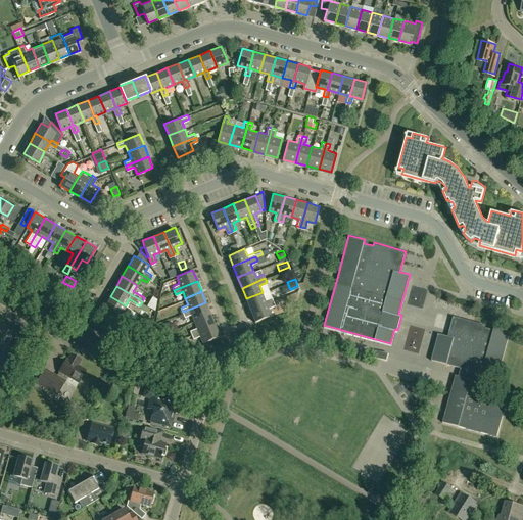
[(278,293),(272,296),(265,298),(263,292),(246,298),(250,310),(274,300),(279,297),(278,293)]
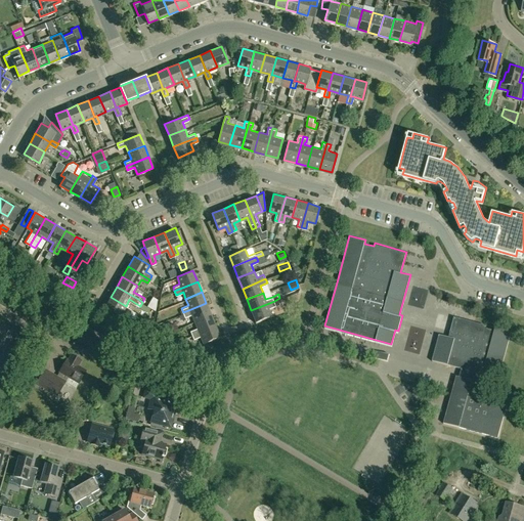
[(154,295),(147,305),(156,309),(158,298),(154,295)]
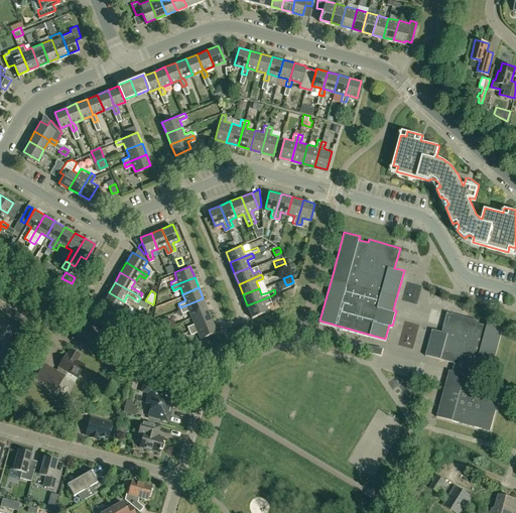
[(129,304),(124,301),(109,292),(103,302),(118,311),(129,317),(132,313),(126,310),(129,304)]
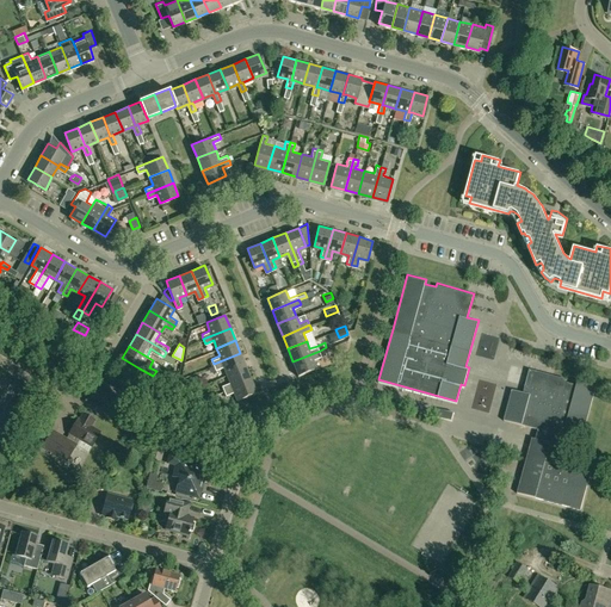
[(320,351),(292,361),(298,375),(316,366),(314,358),(321,355),(320,351)]
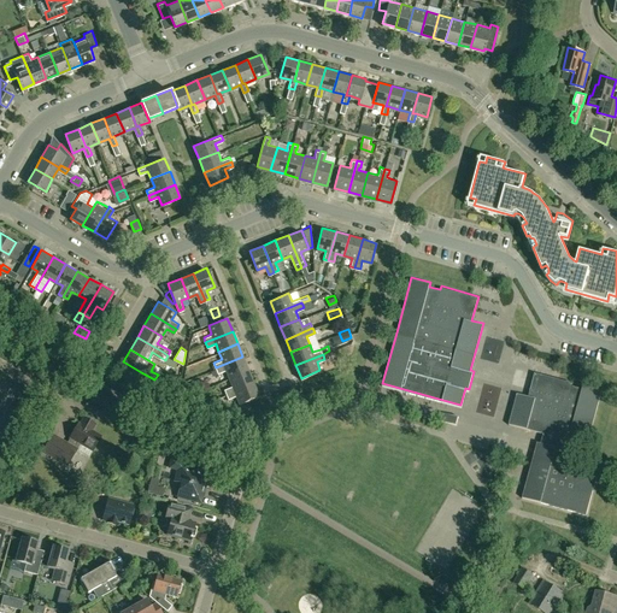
[(229,377),(248,369),(242,357),(216,367),(217,372),(225,369),(229,377)]
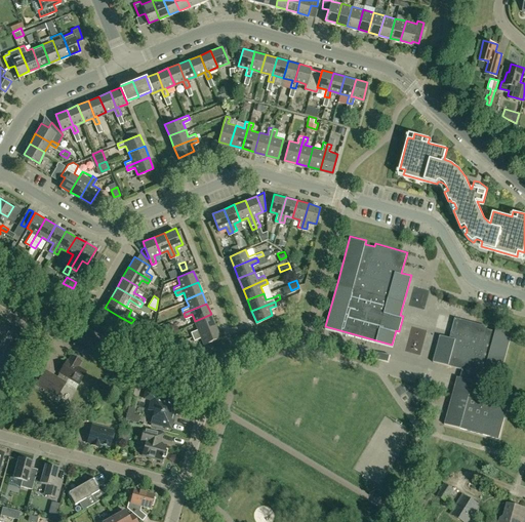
[(154,322),(155,314),(150,312),(147,318),(154,322)]
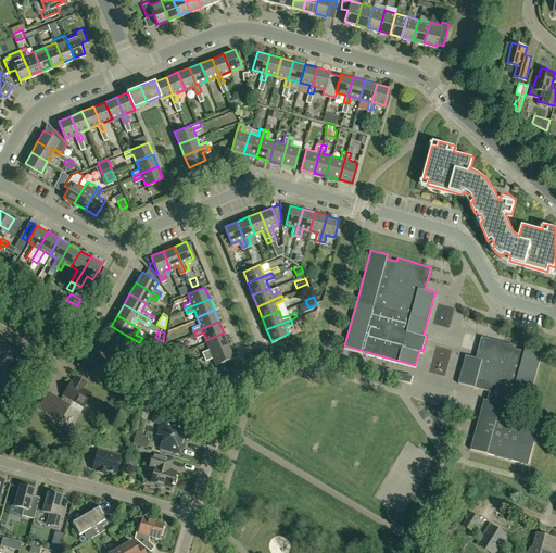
[(203,354),(228,344),(224,332),(206,340),(210,347),(202,350),(203,354)]
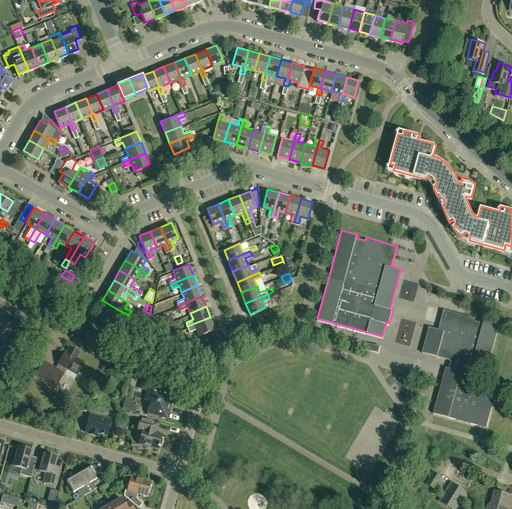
[(475,366),(479,367),(487,369),(499,322),(484,318),(483,321),(473,319),(474,316),(443,308),(438,328),(429,325),(422,351),(451,358),(449,366),(446,365),(433,411),(486,426),(495,395),(466,387),(472,366),(475,367),(475,366)]
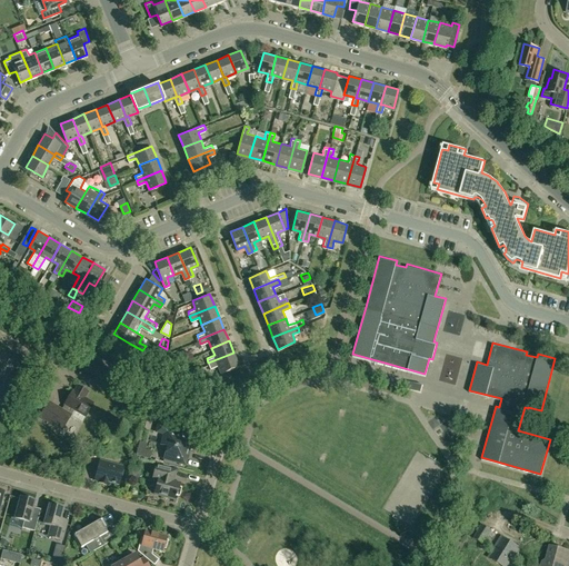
[(167,349),(160,346),(157,353),(162,356),(167,349)]
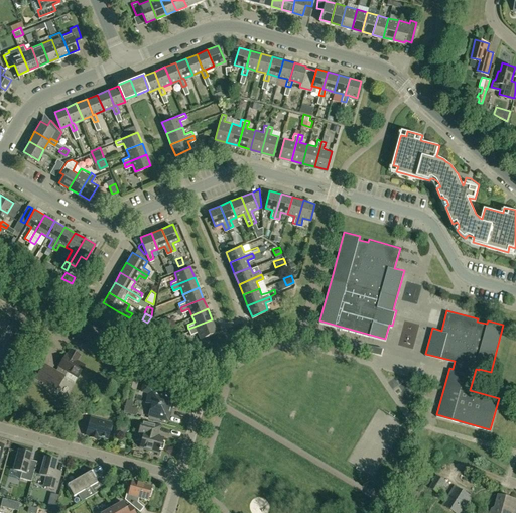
[(212,319),(188,329),(190,333),(198,330),(201,337),(216,331),(212,319)]
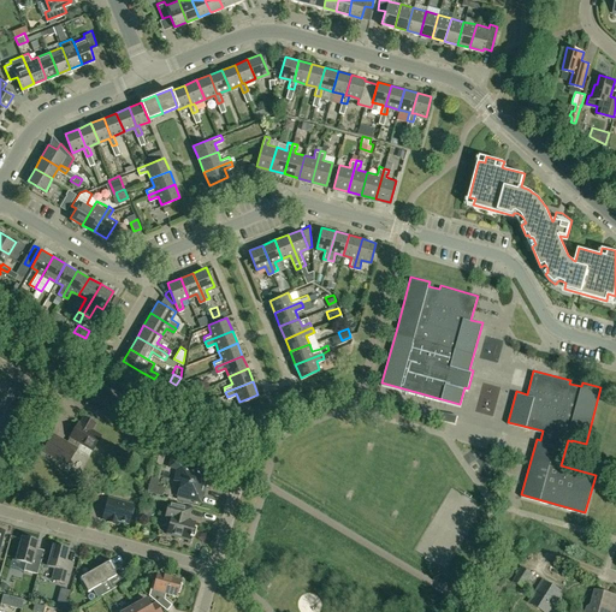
[(0,428),(5,432),(7,426),(9,427),(22,406),(15,402),(19,392),(5,384),(0,384),(0,406),(4,409),(0,415),(0,428)]
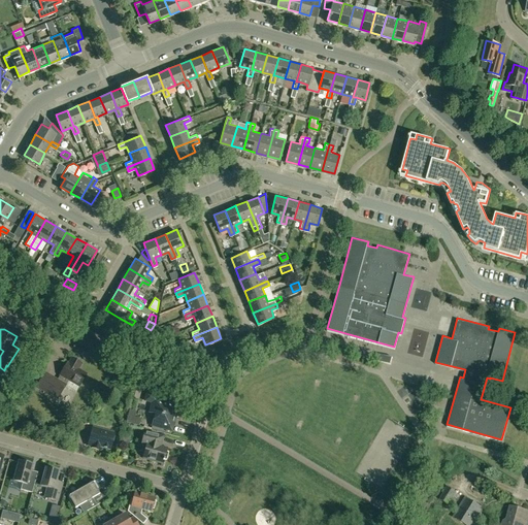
[(325,337),(323,343),(339,349),(339,348),(340,341),(341,342),(341,341),(325,336),(325,337)]
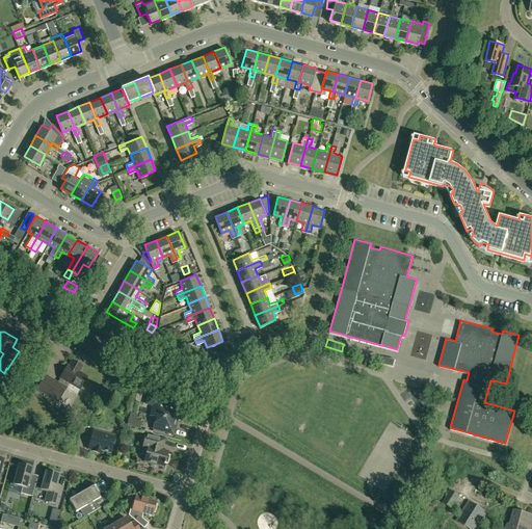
[(377,360),(377,361),(386,363),(394,365),(394,364),(395,359),(396,358),(378,353),(378,354),(379,354),(377,360)]
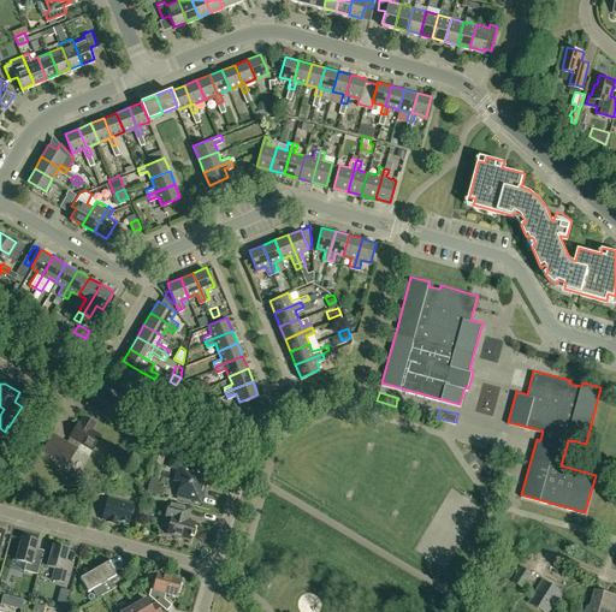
[(89,453),(93,447),(101,433),(87,425),(90,419),(84,415),(80,421),(78,420),(70,434),(71,435),(69,441),(53,432),(43,447),(67,463),(77,446),(89,453)]
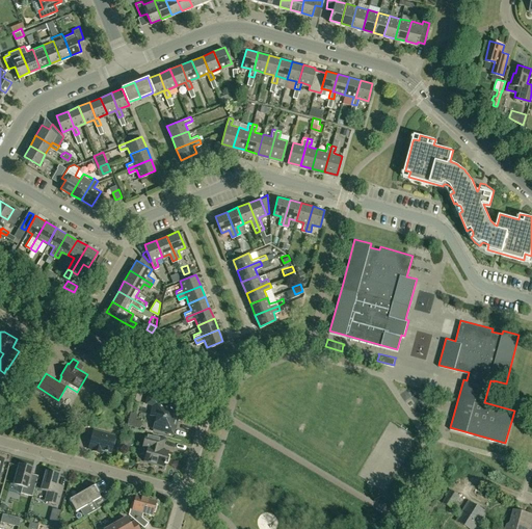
[(180,405),(159,400),(160,393),(149,390),(145,401),(153,403),(151,413),(156,415),(153,426),(170,431),(174,419),(175,420),(177,418),(180,405)]
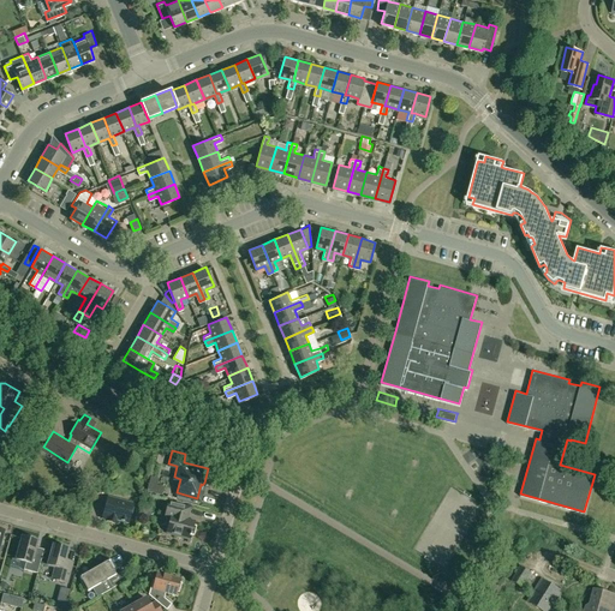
[(23,459),(16,454),(9,466),(17,469),(23,459)]
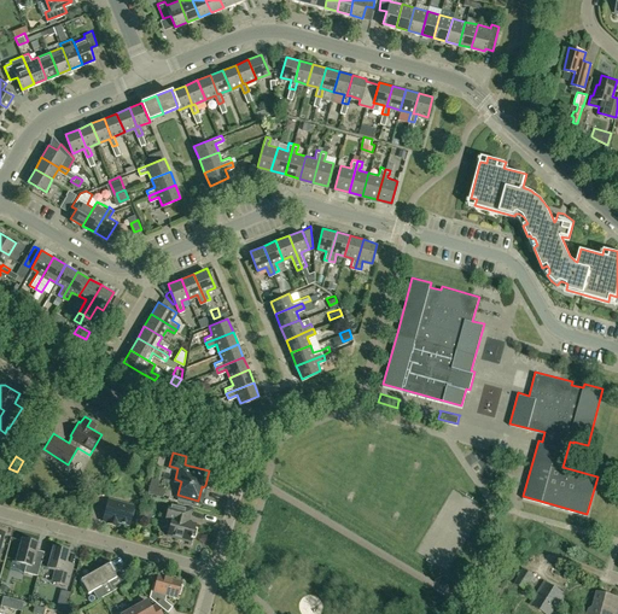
[(7,481),(3,489),(7,492),(12,485),(7,481)]
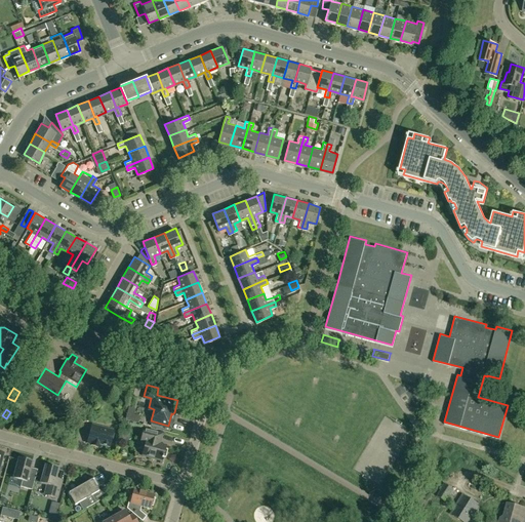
[(114,429),(92,423),(87,440),(90,441),(90,442),(99,445),(101,442),(110,444),(112,437),(113,437),(115,431),(114,430),(114,429)]
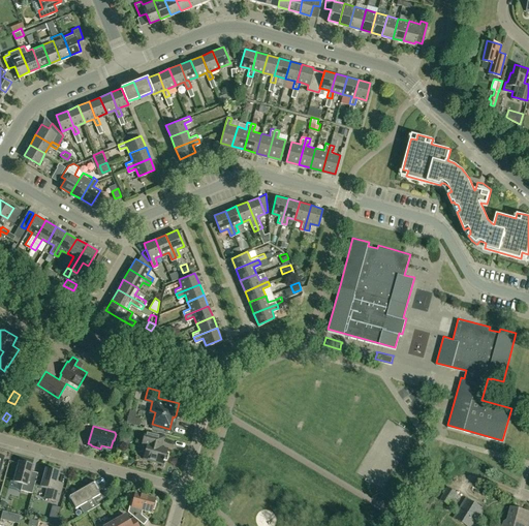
[(163,435),(145,430),(142,442),(147,443),(144,457),(163,462),(164,459),(164,460),(165,458),(167,457),(168,453),(167,451),(166,451),(167,446),(160,445),(163,435)]
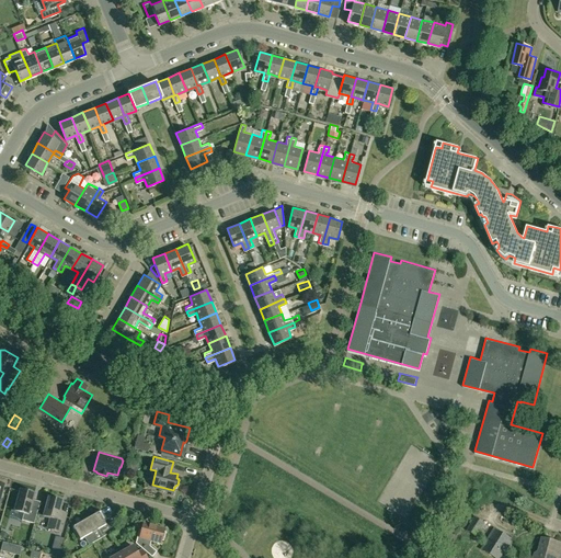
[(34,491),(20,488),(14,509),(23,511),(22,517),(34,521),(37,510),(30,508),(34,491)]
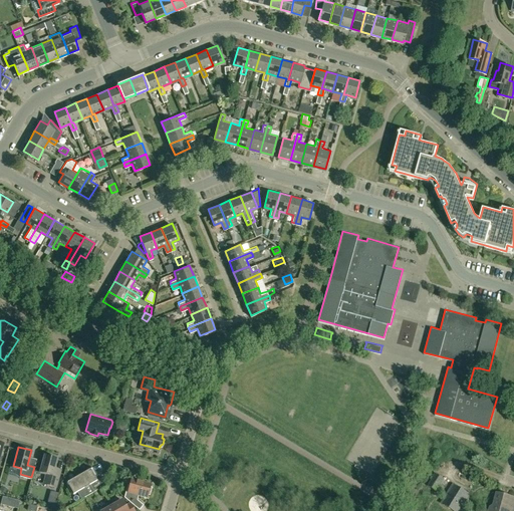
[(60,468),(54,466),(57,457),(44,454),(39,471),(46,472),(43,482),(56,485),(60,468)]
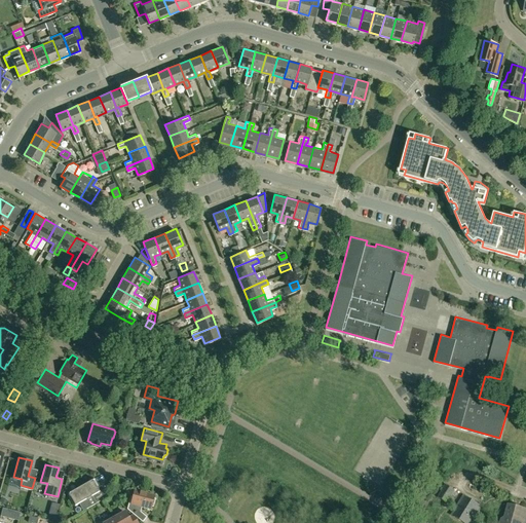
[(105,486),(101,488),(99,490),(96,484),(98,483),(94,477),(68,492),(75,503),(81,499),(85,507),(97,500),(105,495),(109,493),(105,486)]
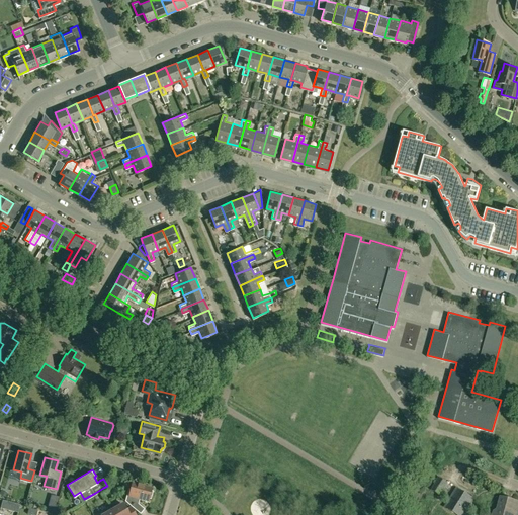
[(431,488),(440,493),(447,481),(439,475),(431,488)]
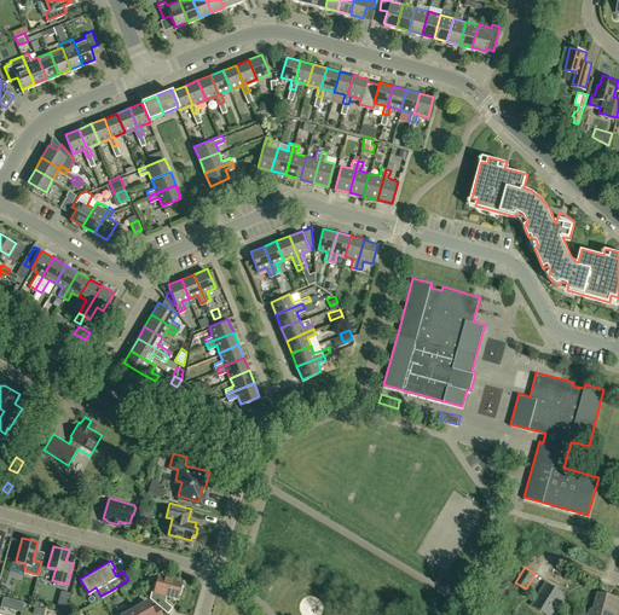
[(538,592),(532,603),(550,614),(557,604),(554,602),(559,595),(562,597),(572,582),(562,578),(563,575),(557,572),(556,573),(547,568),(538,581),(545,586),(541,593),(538,592)]
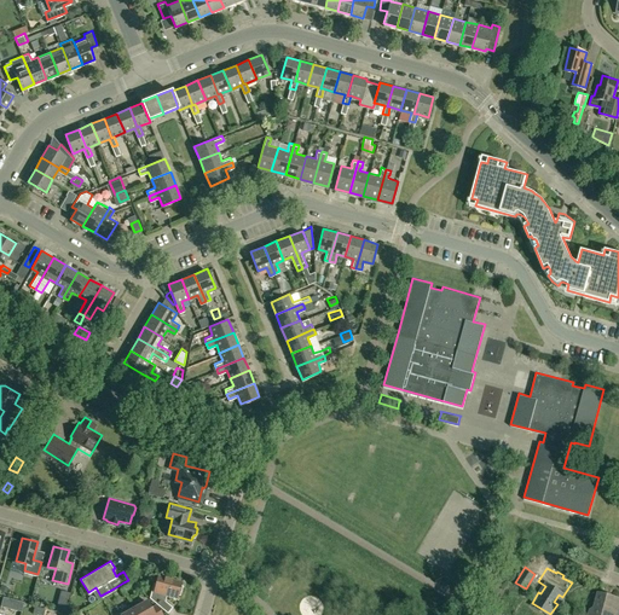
[(181,581),(158,574),(151,573),(149,580),(154,581),(150,596),(167,611),(173,605),(162,597),(161,596),(162,592),(177,596),(181,581)]
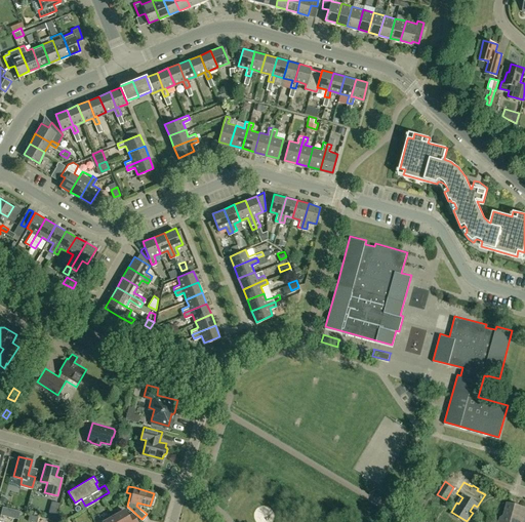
[(53,499),(49,517),(54,519),(59,502),(53,499)]
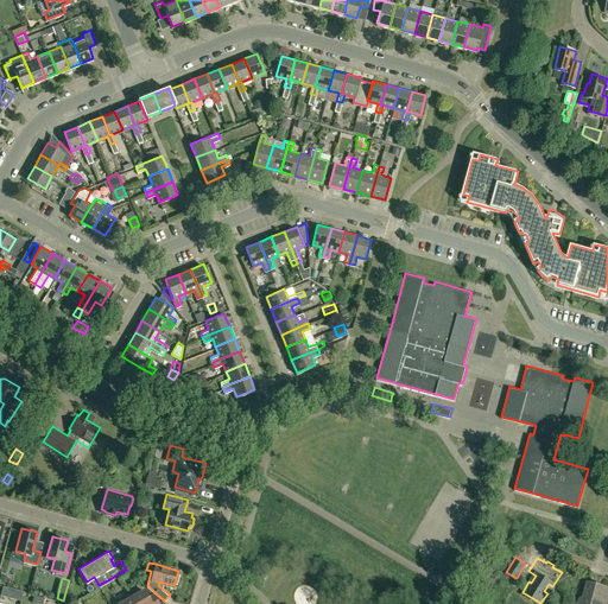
[(607,603),(607,595),(607,592),(602,591),(605,585),(587,580),(583,595),(580,597),(576,603),(607,603)]
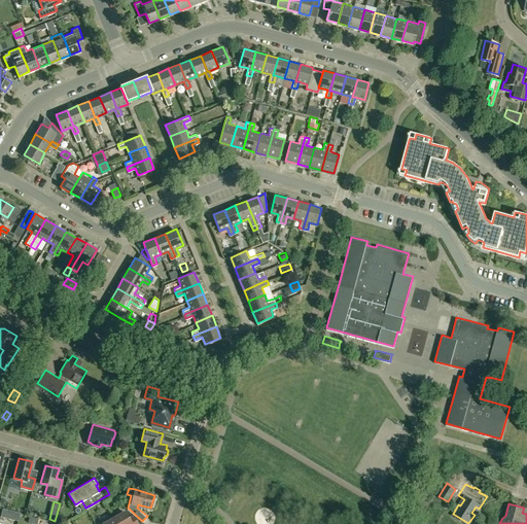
[(0,515),(19,520),(21,512),(2,507),(0,515)]
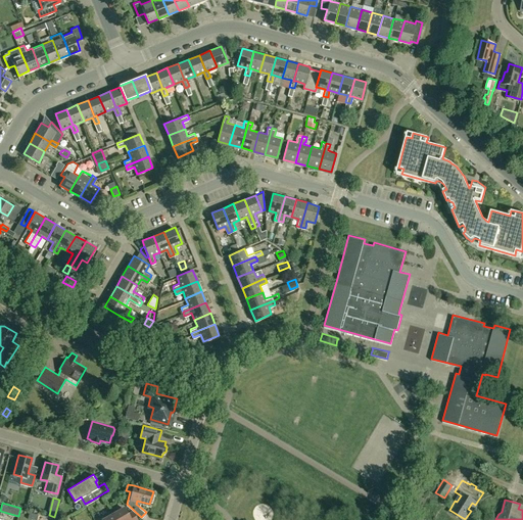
[(112,513),(116,519),(138,519),(133,509),(127,512),(124,507),(112,513)]
